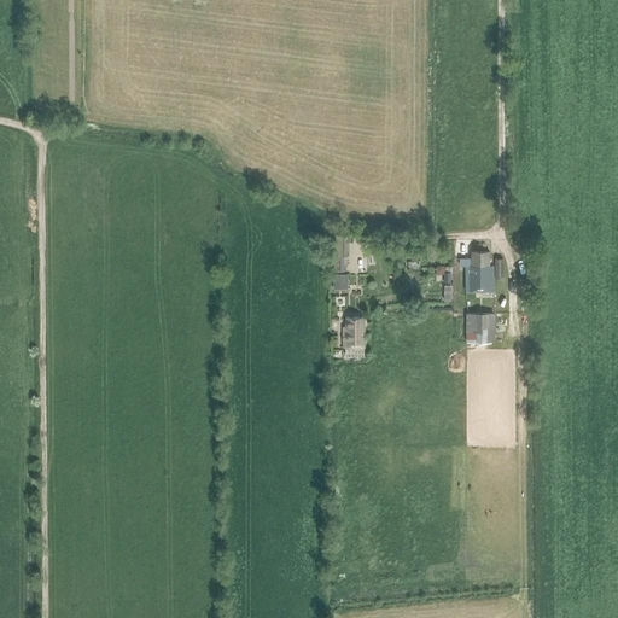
[(494,292),(494,267),(489,267),(489,252),(471,252),(471,260),(460,260),(460,267),(466,267),(465,292),(494,292)]
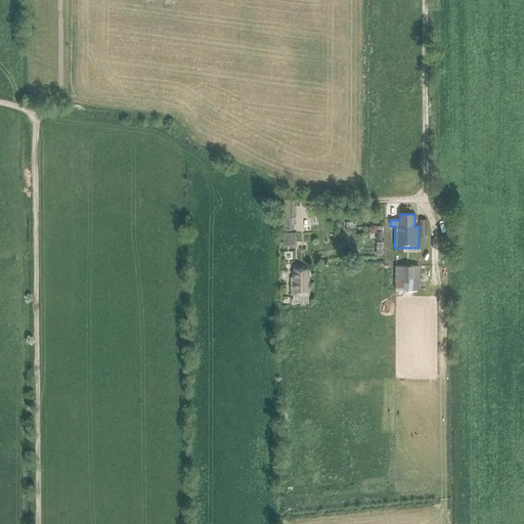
[(291,230),(291,218),(281,218),(282,230),(291,230)]
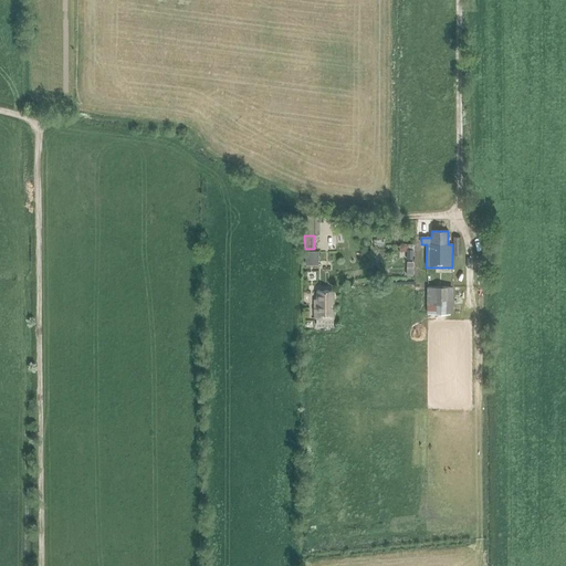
[(317,251),(305,251),(305,260),(318,260),(317,251)]
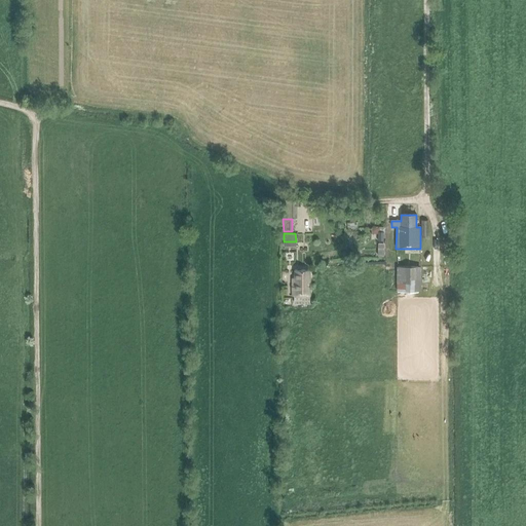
[(421,292),(421,267),(414,266),(398,266),(397,292),(414,292),(421,292)]
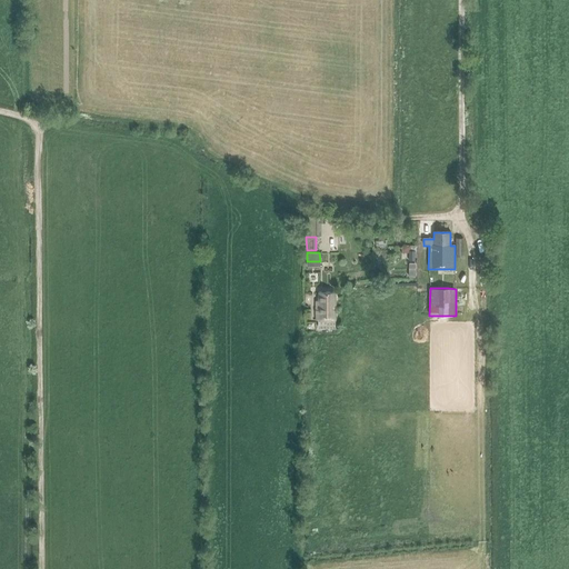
[(318,292),(318,301),(316,301),(315,321),(335,321),(336,292),(318,292)]
